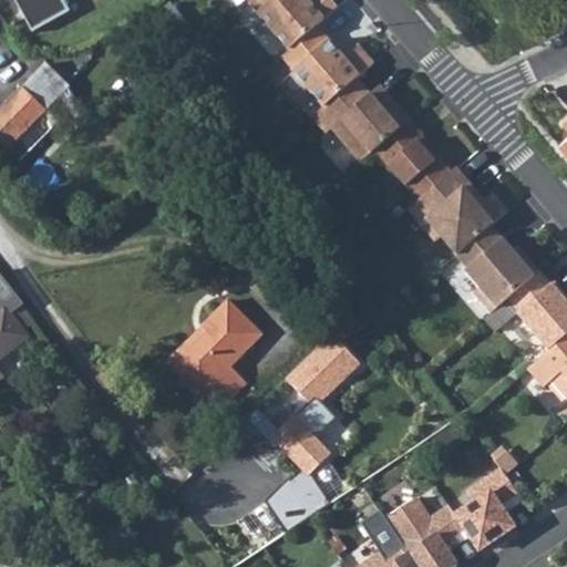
[(14,0),(33,35),(66,13),(59,0),(14,0)]
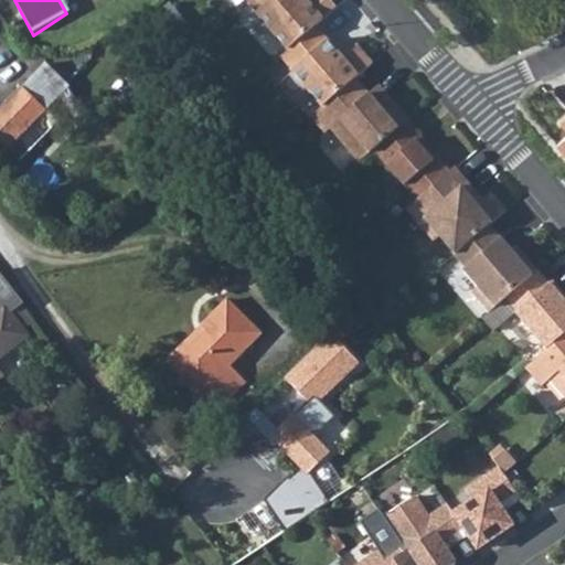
[(287,48),(312,25),(336,6),(331,0),(248,0),(257,9),(256,10),(287,48)]
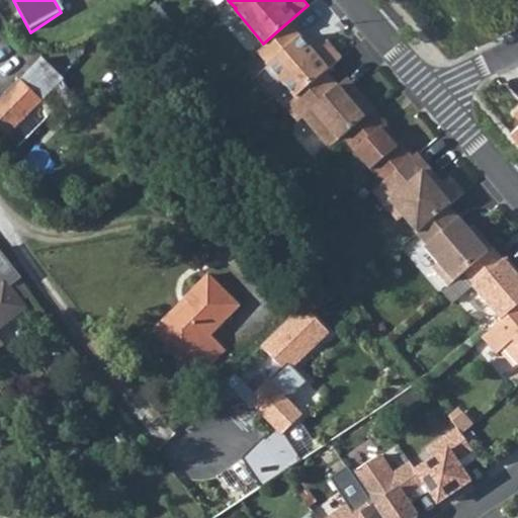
[(325,71),(340,58),(325,40),(312,52),(286,23),(263,44),(257,50),(267,62),(266,63),(294,96),(325,71)]
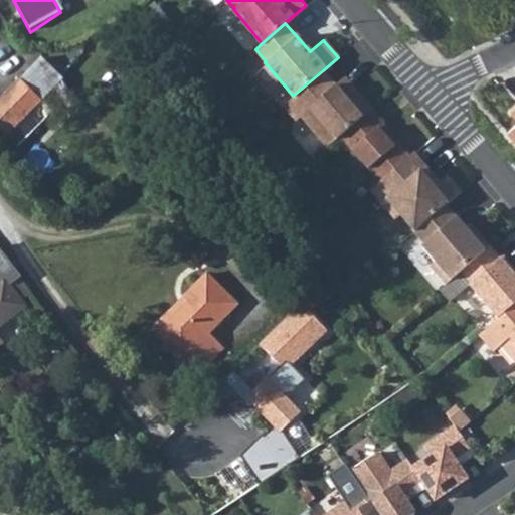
[(41,59),(0,102),(0,132),(5,138),(62,80),(41,59)]
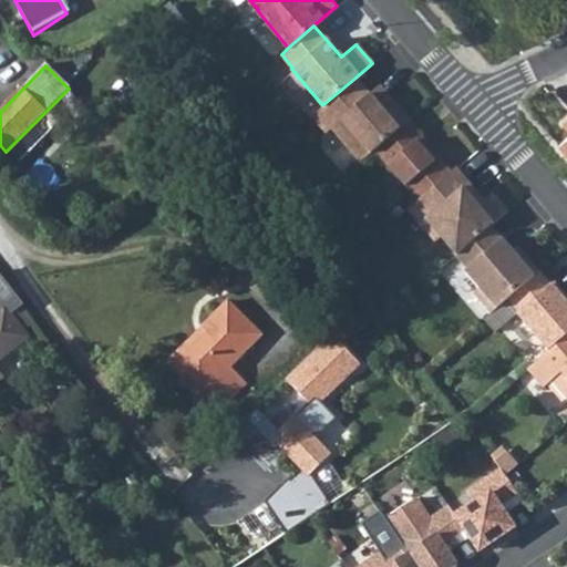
[(330,129),(360,162),(373,150),(410,119),(388,94),(378,102),(369,93),(356,78),(322,105),(310,116),(325,133),(330,129)]
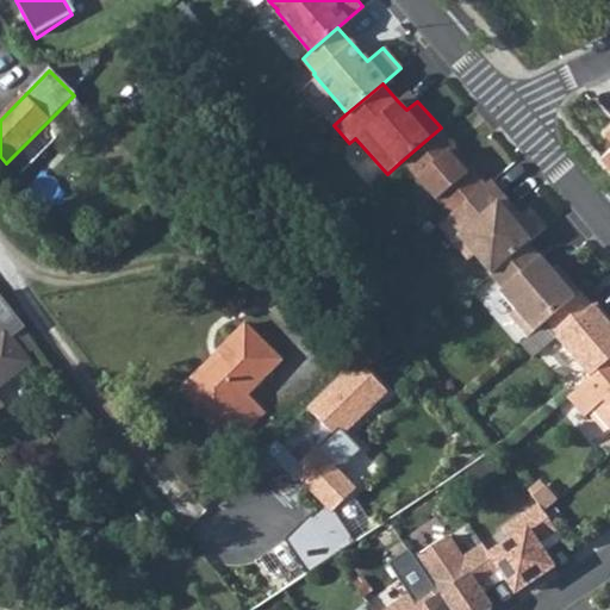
[(417,101),(408,91),(397,100),(406,110),(417,101)]
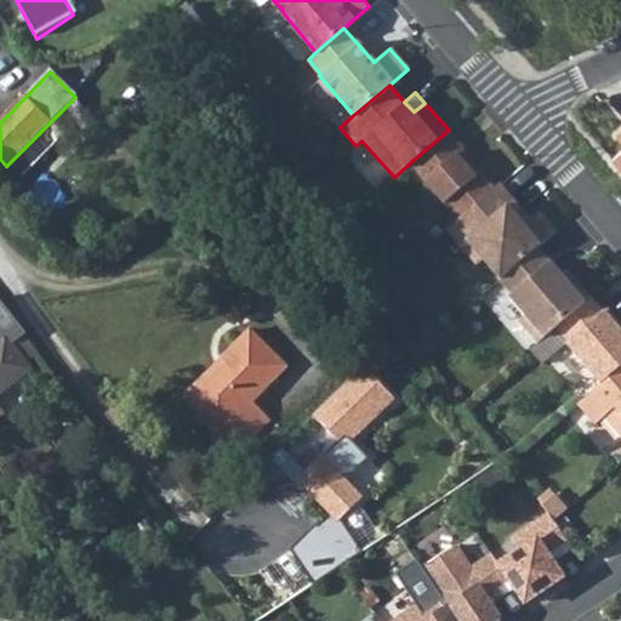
[(449,130),(409,164),(456,220),(493,188),(461,149),(463,147),(449,130)]
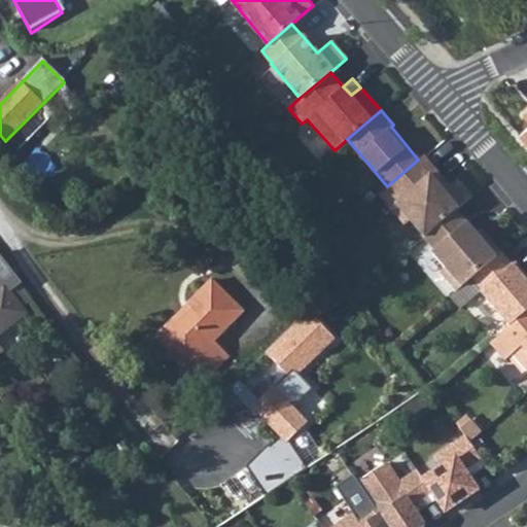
[(408,220),(423,238),(455,210),(470,196),(456,179),(448,185),(443,190),(429,175),(434,170),(422,155),(418,160),(387,186),(377,195),(403,224),(408,220)]
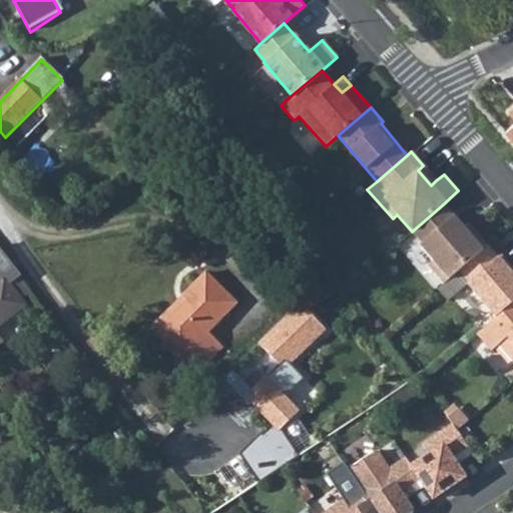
[(418,170),(431,185),(436,180),(423,165),(418,170)]
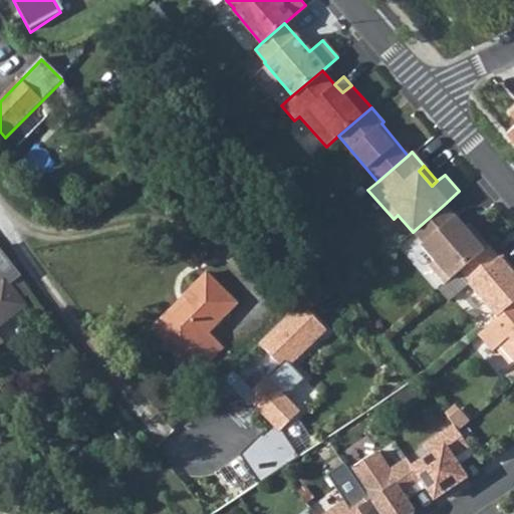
[(444,205),(413,232),(412,232),(423,244),(420,246),(433,262),(428,266),(444,284),(459,271),(488,247),(474,231),(470,235),(444,205)]
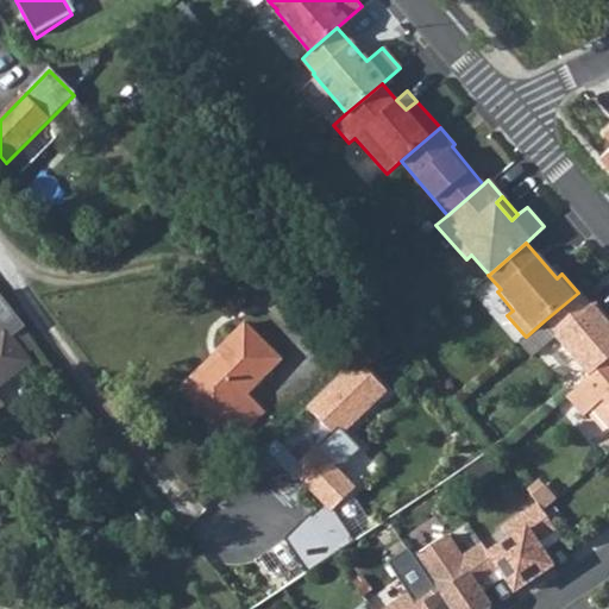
[(594,303),(590,307),(578,293),(544,321),(559,338),(556,340),(588,377),(608,358),(608,326),(606,321),(608,319),(594,303)]
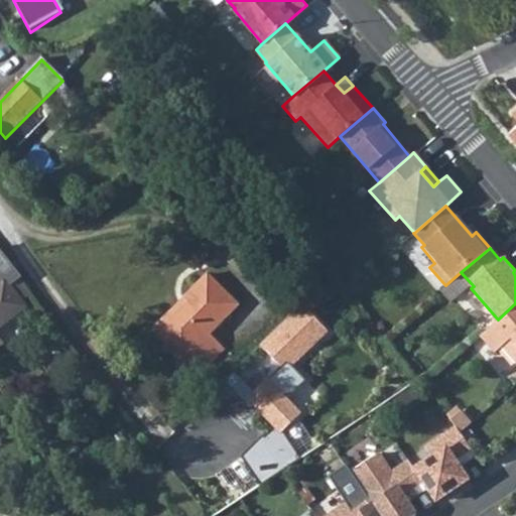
[(0,250),(0,283),(3,281),(9,288),(22,278),(0,250)]
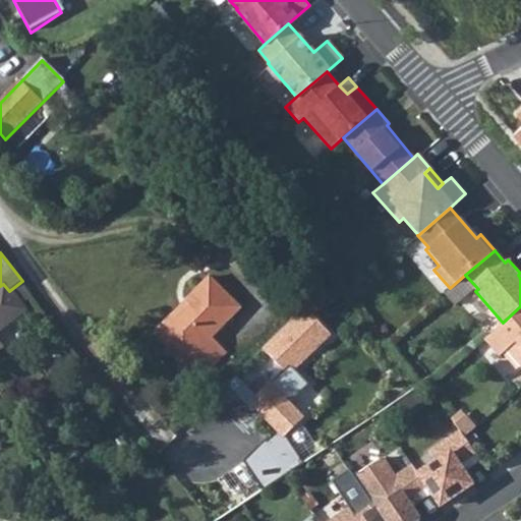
[(182,372),(198,386),(231,353),(215,338),(243,310),(211,279),(187,302),(192,308),(166,336),(187,357),(182,372)]
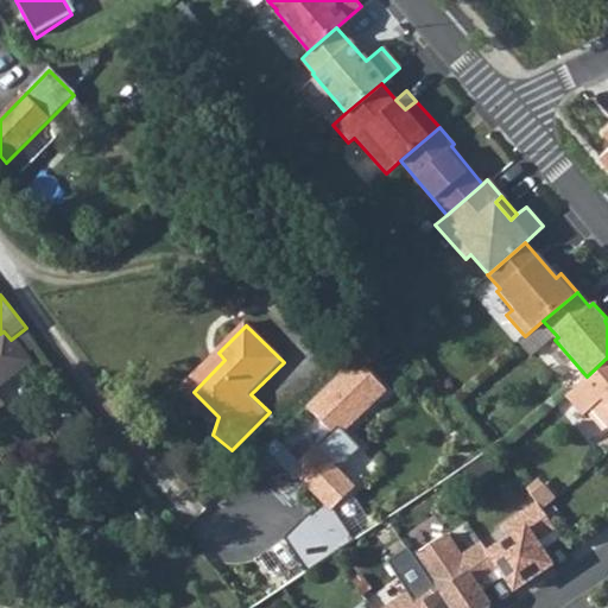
[(0,382),(27,362),(4,331),(0,334),(0,382)]
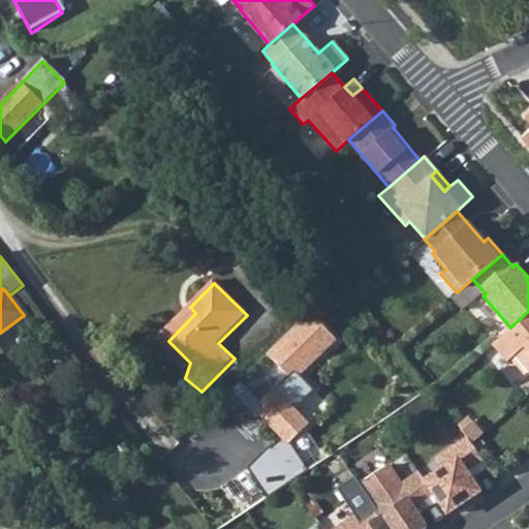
[(528,311),(510,328),(491,345),(505,363),(514,356),(528,374),(528,311)]
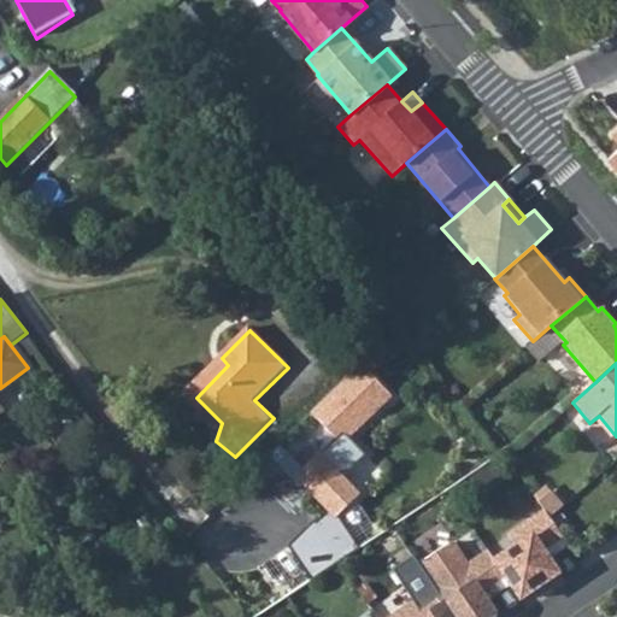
[(287,600),(360,544),(336,512),(387,474),(357,434),(400,400),(372,364),(271,445),(328,516),(260,568),(287,600)]
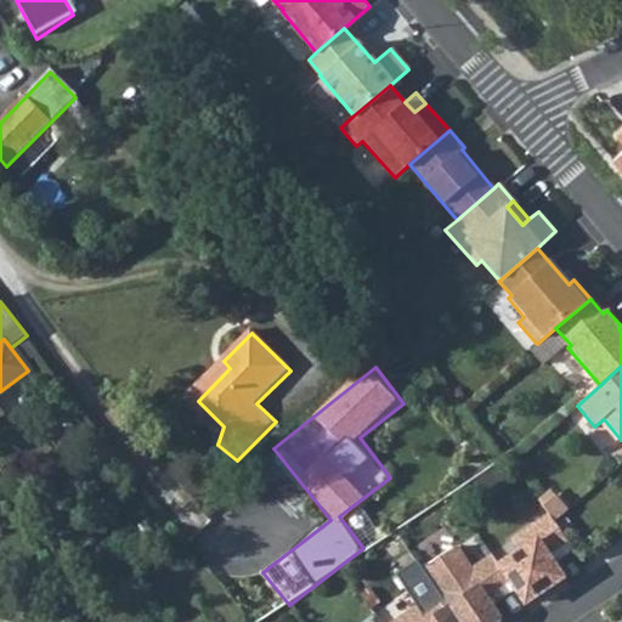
[(509,541),(518,553),(497,567),(508,583),(524,605),(561,580),(546,557),(565,543),(552,524),(547,515),(509,541)]
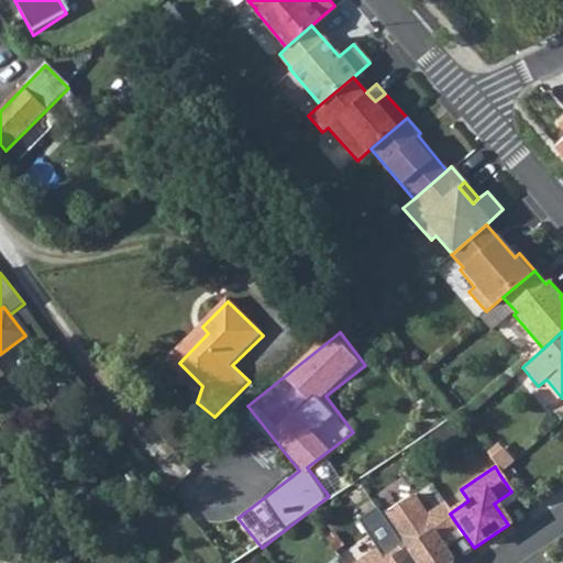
[(445,537),(460,528),(450,514),(442,504),(429,514),(445,537)]
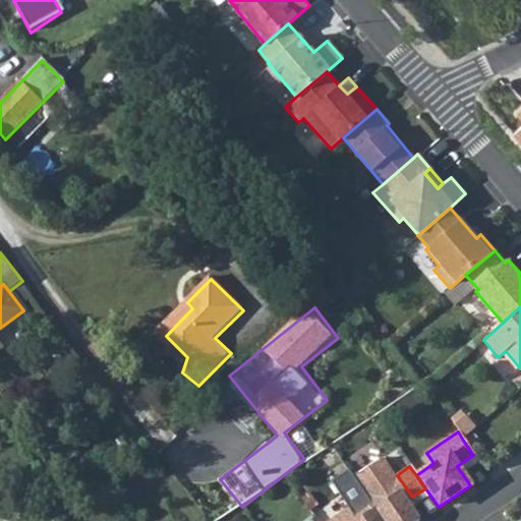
[(380,520),(416,520),(404,503),(412,497),(397,475),(363,498),(380,520)]
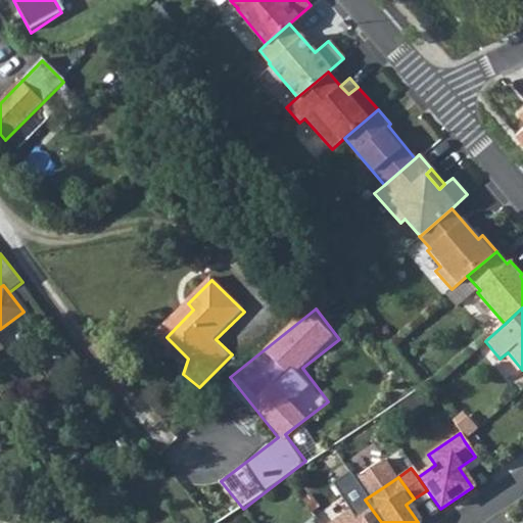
[(334,522),(381,522),(365,500),(333,521),(334,522)]
